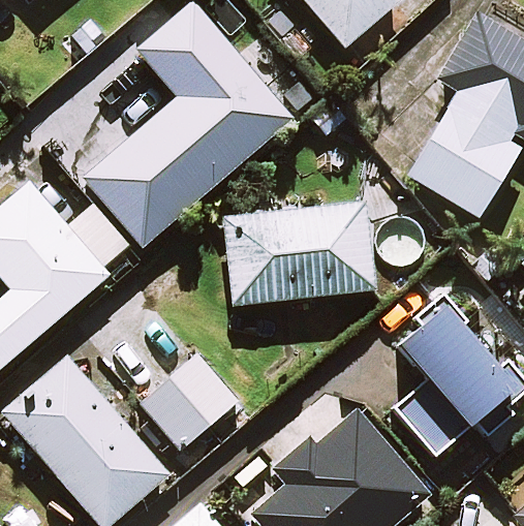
[(295,122),(198,0),(196,0),(141,43),(189,105),(94,180),(142,241),(295,122)]
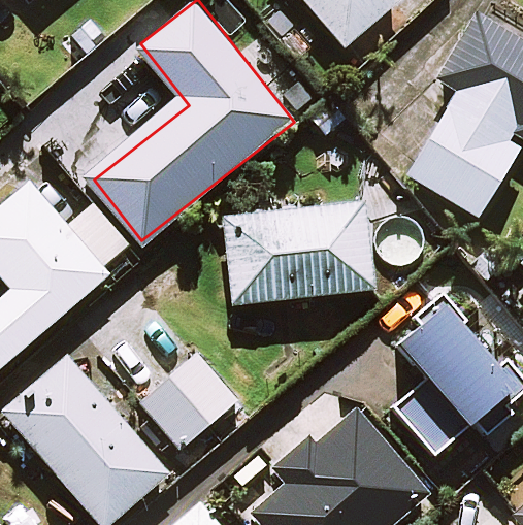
[(303,0),(344,48),(399,1),(398,0),(303,0)]
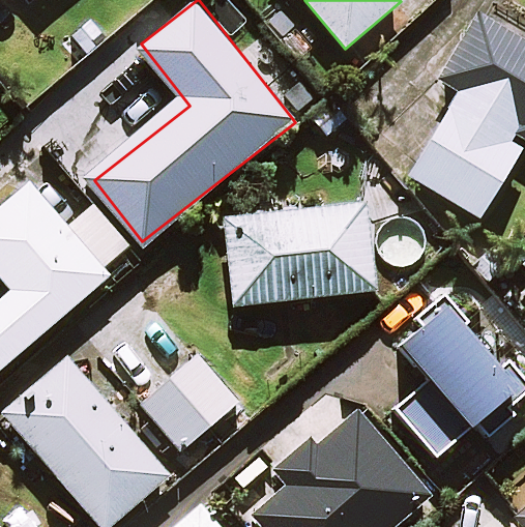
[(524,42),(480,17),(442,82),(461,92),(432,141),(417,133),(397,169),(480,217),(524,144),(524,42)]
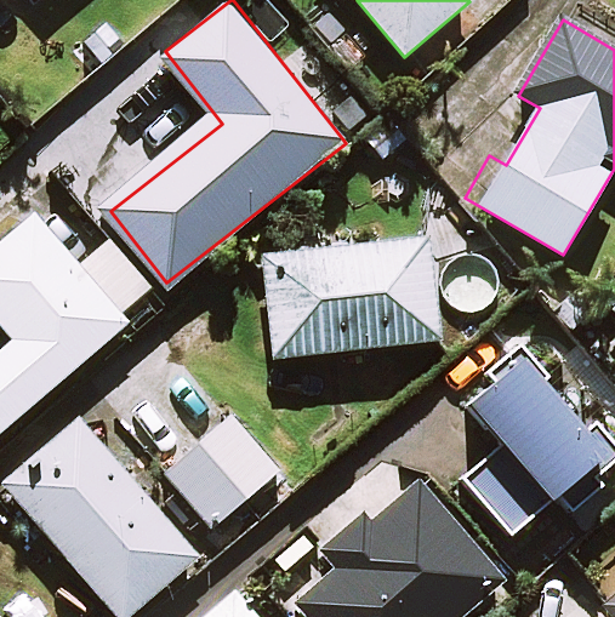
[(0,433),(125,326),(34,220),(0,249),(0,325),(15,342),(0,354),(0,433)]
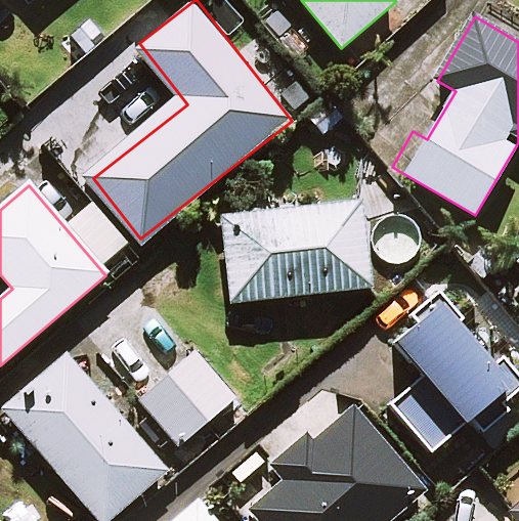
[(373,290),(363,198),(221,212),(229,304),(373,290)]
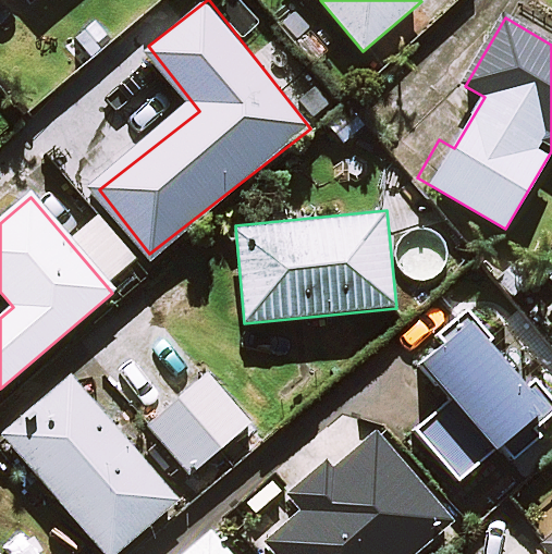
[(551,403),(474,316),(416,367),(448,403),(415,431),(461,482),(504,443),(517,458),(551,428),(551,403)]
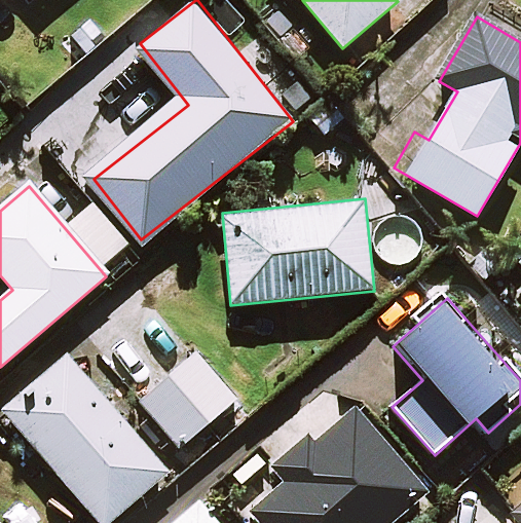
[(236,400),(196,353),(141,401),(181,447),(236,400)]
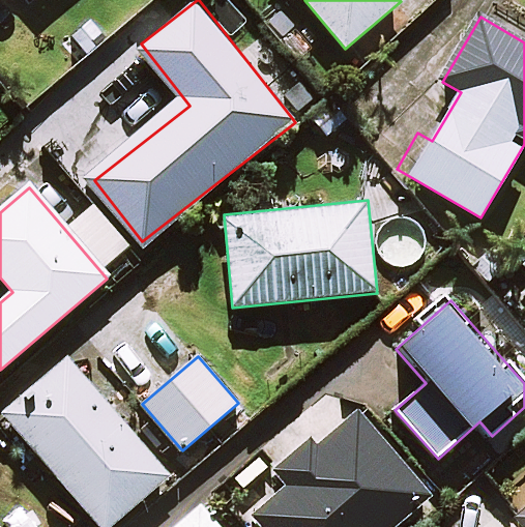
[(110,526),(168,477),(69,363),(6,418),(99,526),(110,526)]
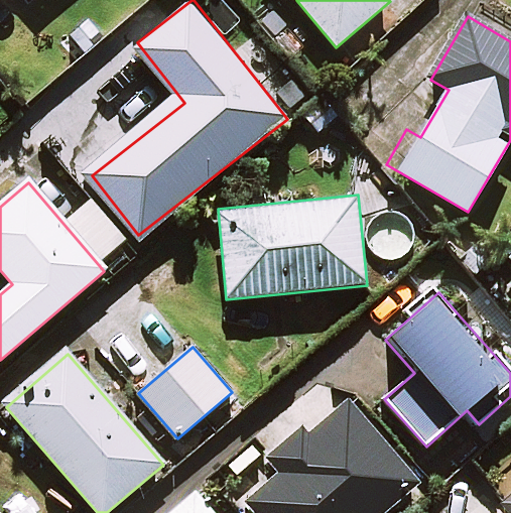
[(382,512),(417,483),(347,401),(309,434),(303,427),(267,459),(280,474),(246,503),(253,512),(382,512)]
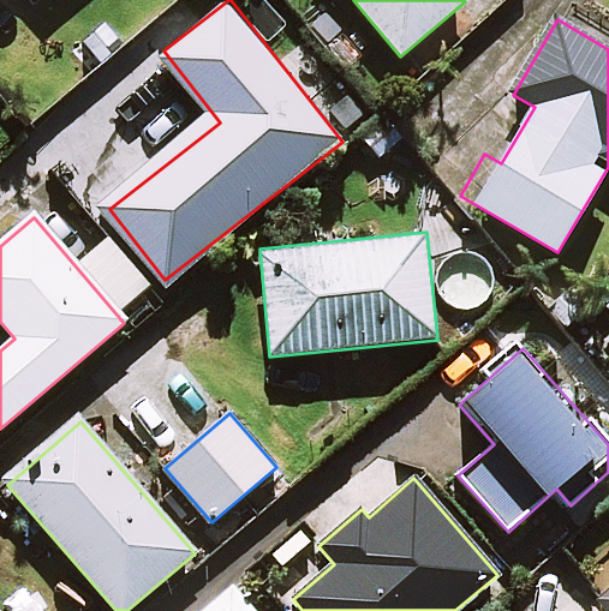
[(251,610),(233,589),(208,610),(251,610)]
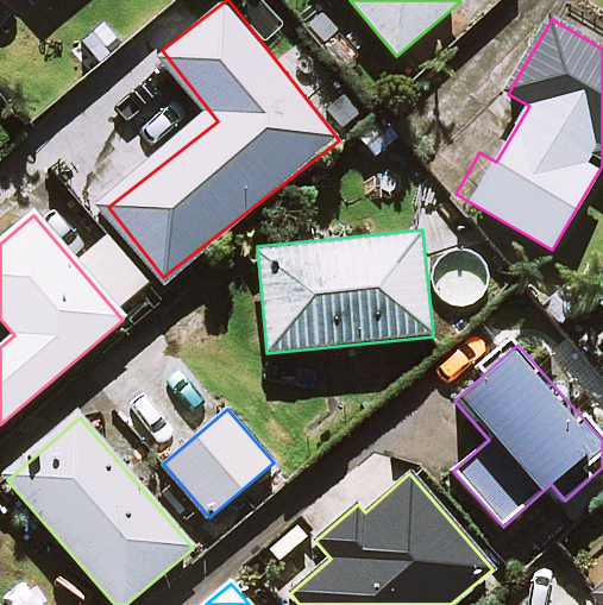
All buildings are outlined.
